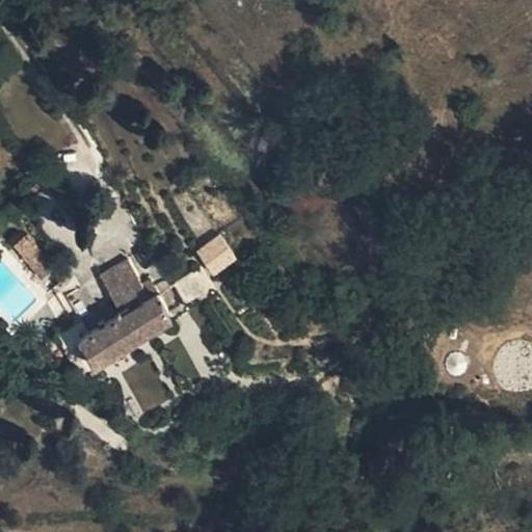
[(221,233),(206,241),(211,251),(203,257),(211,270),(234,258),(221,233)]
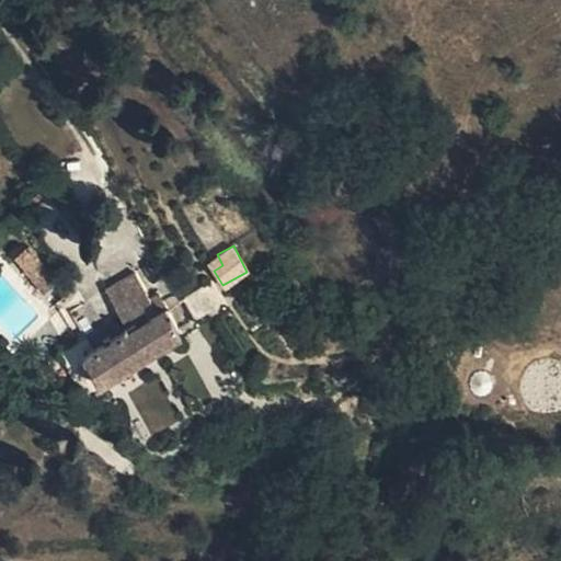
[(31,276),(44,266),(29,247),(15,256),(31,276)]
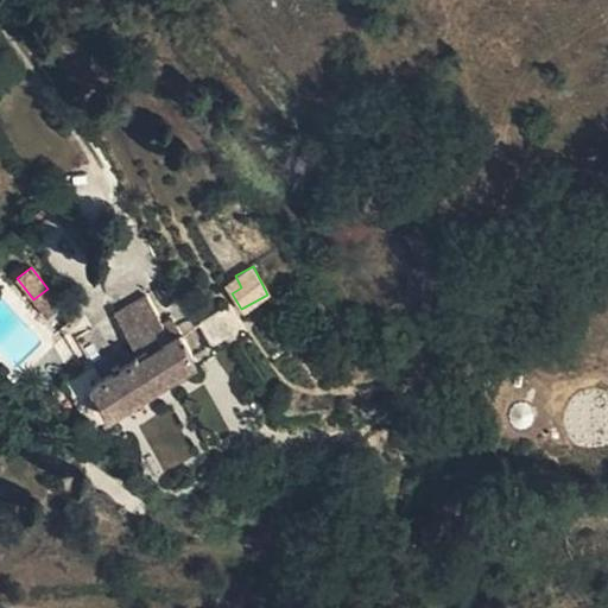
[(498,280),(495,271),(485,273),(487,284),(498,280)]
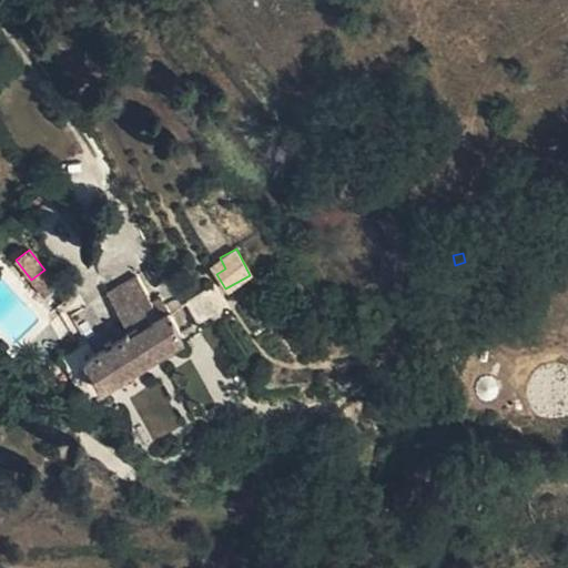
[(225,269),(220,257),(211,263),(216,274),(225,269)]
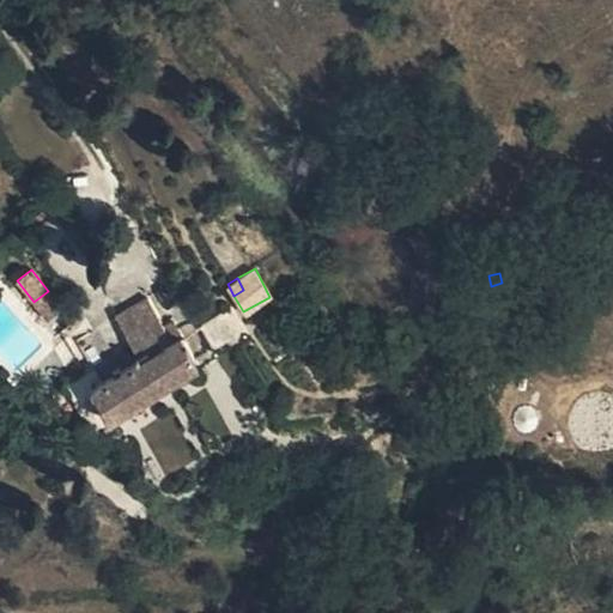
[(64,311),(48,291),(34,302),(49,321),(64,311)]
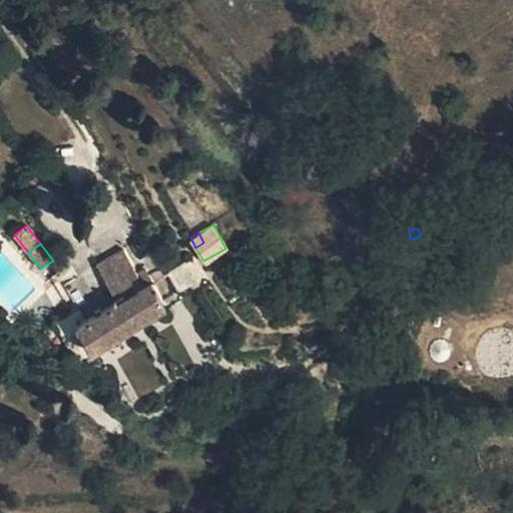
[(111,290),(137,275),(122,248),(96,264),(111,290)]
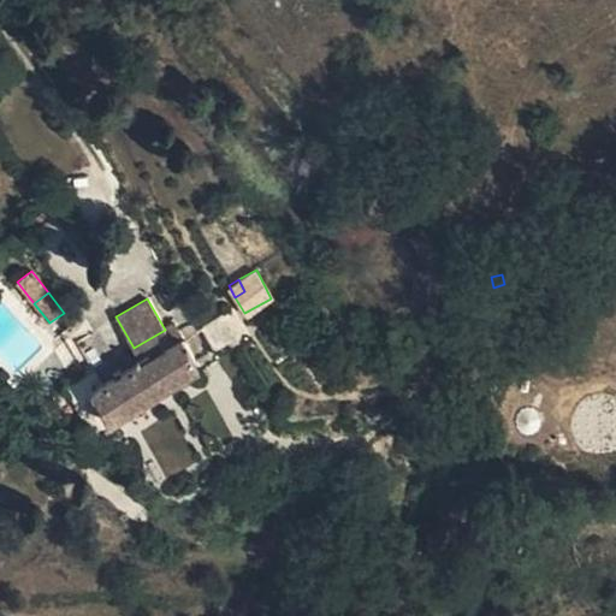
[(215,355),(247,336),(231,311),(200,329),(215,355)]
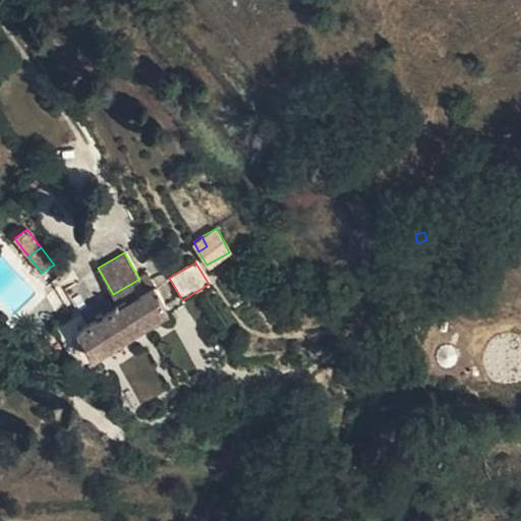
[(147,274),(139,279),(113,294),(120,304),(85,325),(79,316),(73,322),(70,315),(55,324),(81,368),(97,359),(94,352),(167,309),(147,274)]
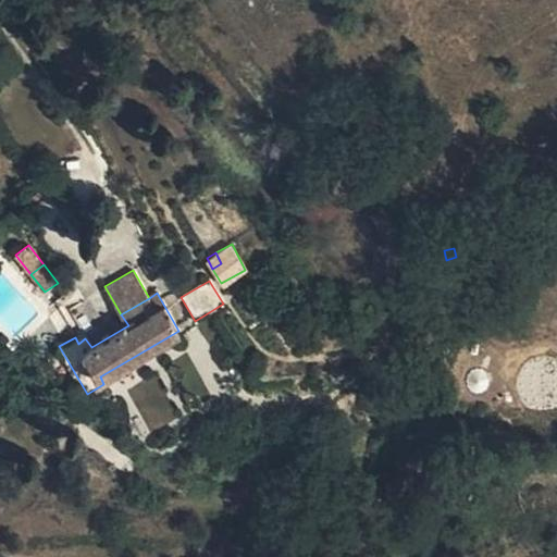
[(487,391),(487,370),(468,370),(468,391),(487,391)]
